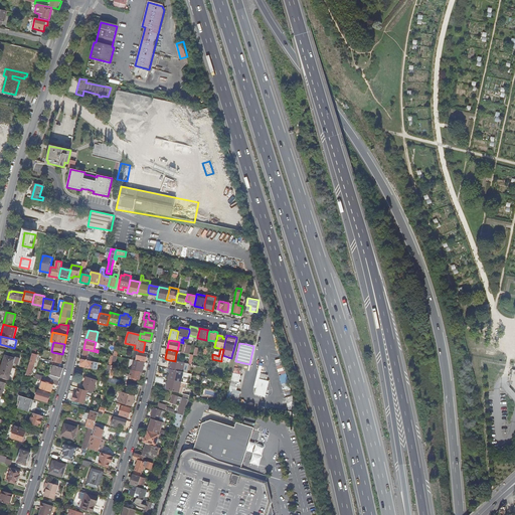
[(148,353),(143,352),(139,351),(138,350),(136,360),(137,361),(141,361),(141,360),(146,361),(148,353)]
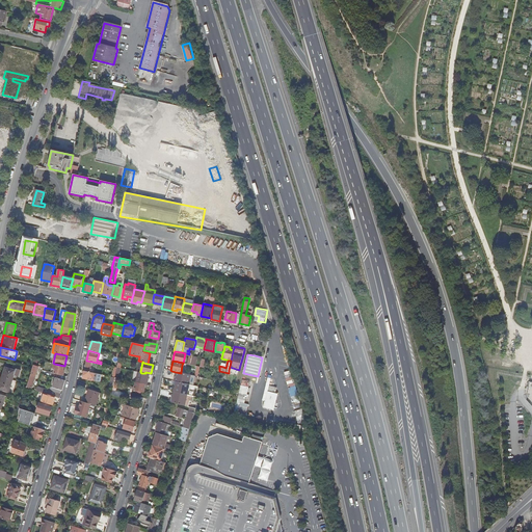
[(64,366),(54,364),(53,368),(55,369),(54,373),(60,374),(63,375),(64,371),(63,370),(64,366)]
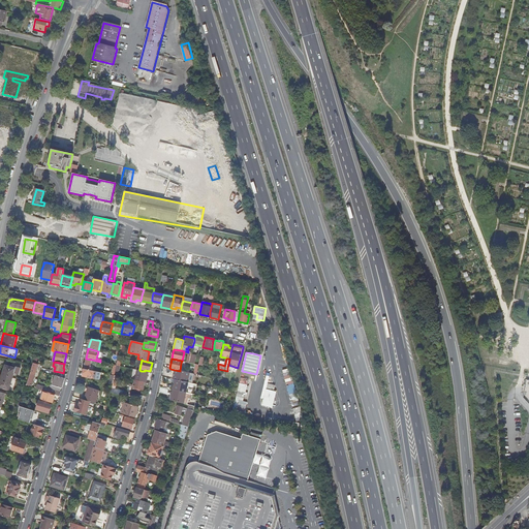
[(31,372),(27,384),(32,385),(33,382),(33,380),(35,373),(35,372),(36,372),(38,365),(33,364),(32,366),(31,369),(31,372)]
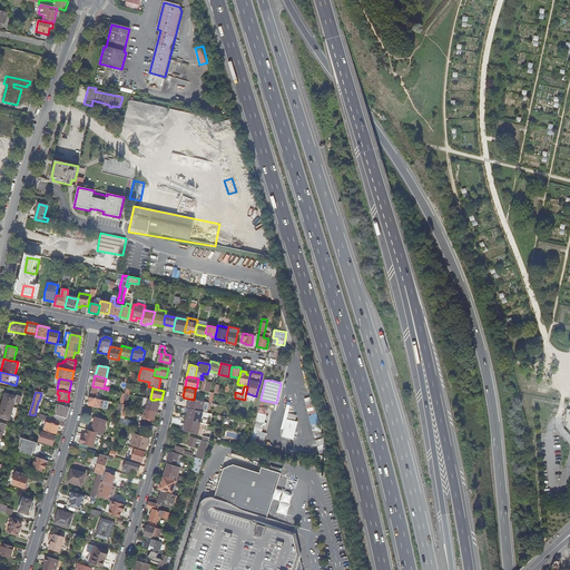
[(2,403),(3,403),(13,406),(15,403),(17,396),(6,394),(2,403)]
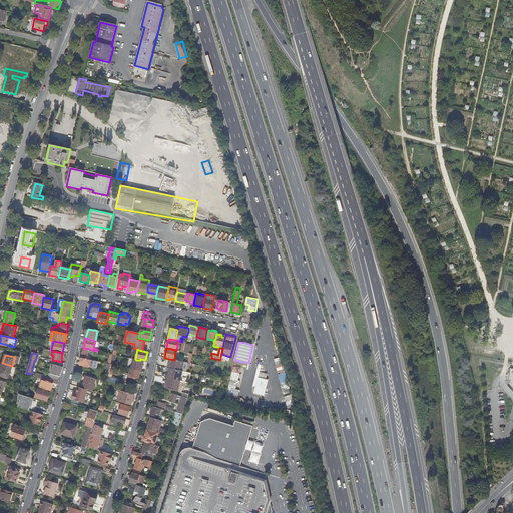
[(96,368),(98,362),(87,359),(81,358),(80,365),(96,368)]
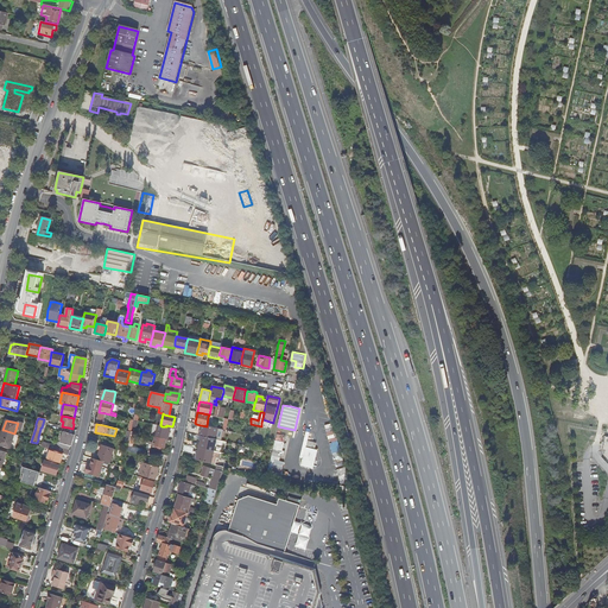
[(162,426),(160,425),(159,425),(156,437),(168,439),(170,428),(166,426),(162,426)]
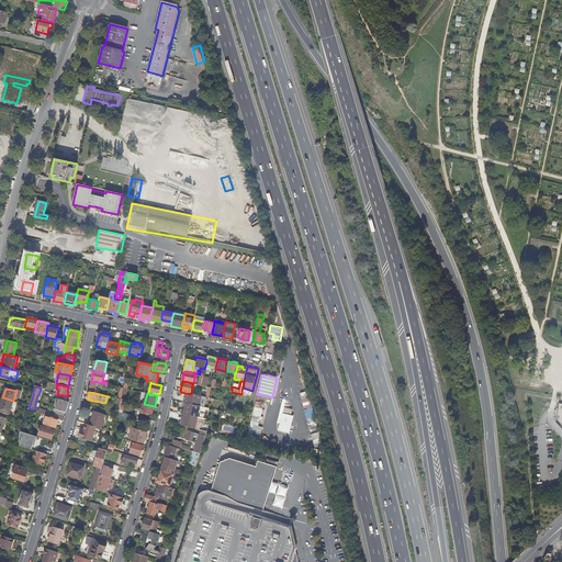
[(194,394),(191,394),(186,393),(183,403),(187,403),(188,404),(200,406),(202,396),(194,394)]
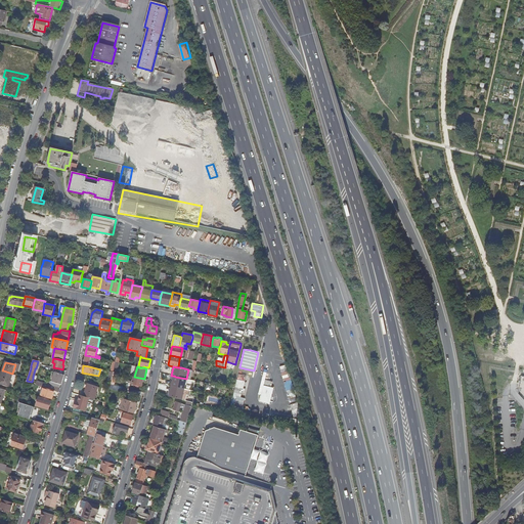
[(0,383),(9,386),(12,374),(3,370),(0,380),(0,383)]
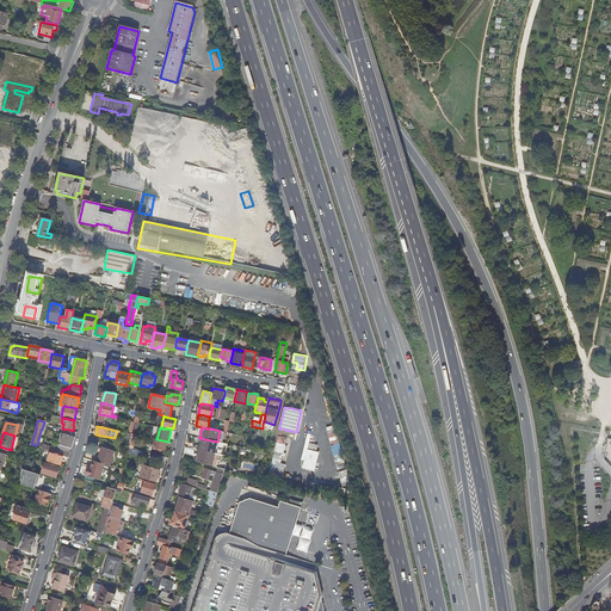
[(57,449),(43,444),(42,449),(45,450),(50,451),(63,455),(69,457),(69,455),(71,452),(69,452),(71,448),(72,449),(74,439),(75,437),(72,436),(63,433),(63,436),(61,444),(60,445),(59,444),(57,449)]
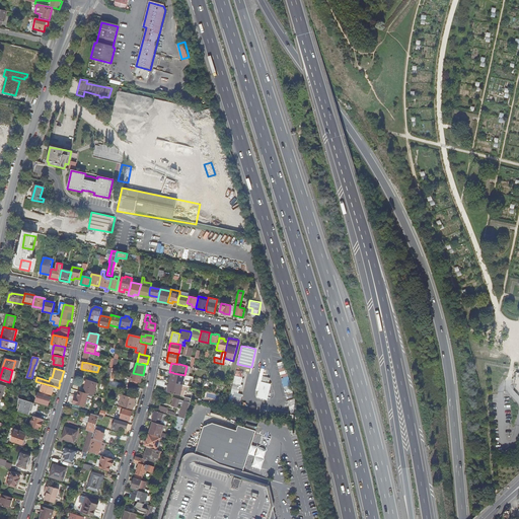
[(240,393),(243,371),(236,370),(233,391),(235,391),(234,399),(242,400),(243,393),(240,393)]
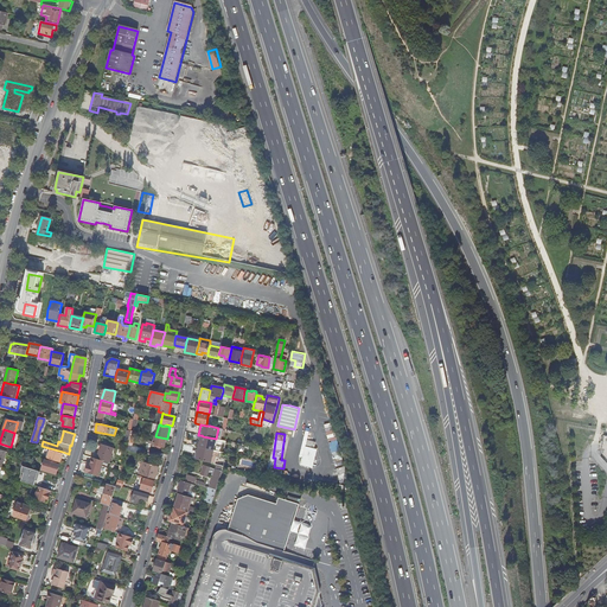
[(172,440),(167,439),(155,436),(154,436),(153,446),(160,448),(161,447),(164,447),(165,442),(171,443),(172,440)]
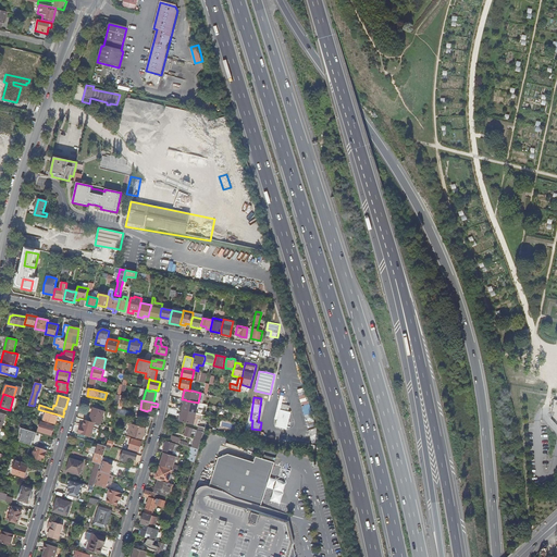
[(198,403),(186,400),(185,406),(183,405),(182,410),(196,413),(198,403)]
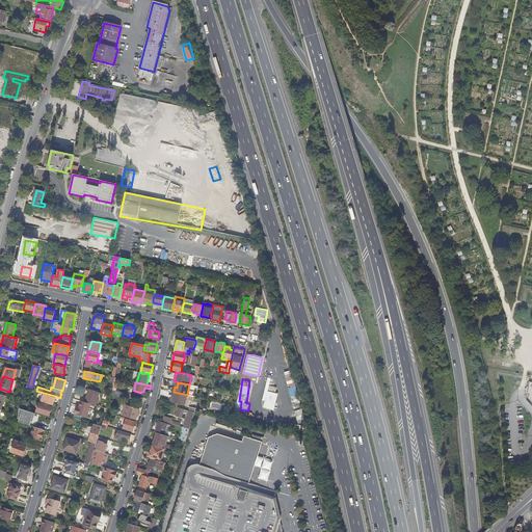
[(275,409),(278,393),(268,391),(269,386),(266,386),(263,400),(265,400),(263,407),(275,409)]
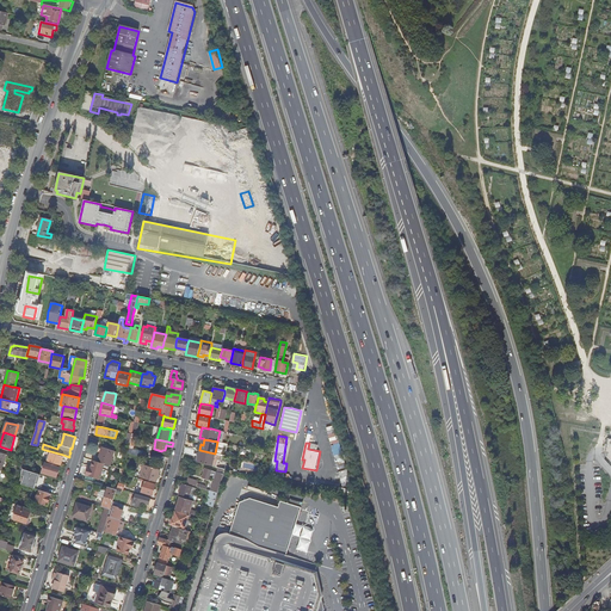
[(102,448),(98,462),(105,464),(110,466),(115,451),(102,448)]
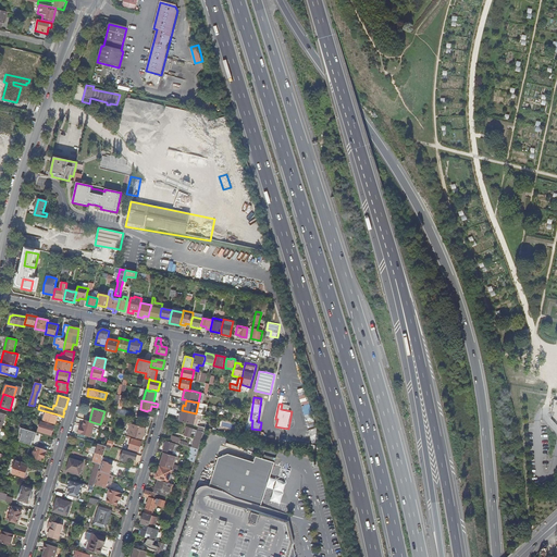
[(196,413),(182,410),(181,417),(183,417),(182,422),(193,424),(196,413)]
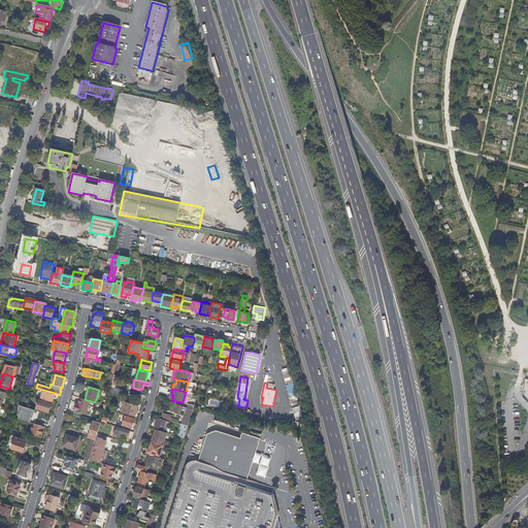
[(43,390),(40,398),(45,400),(50,401),(52,402),(54,396),(55,393),(43,390)]
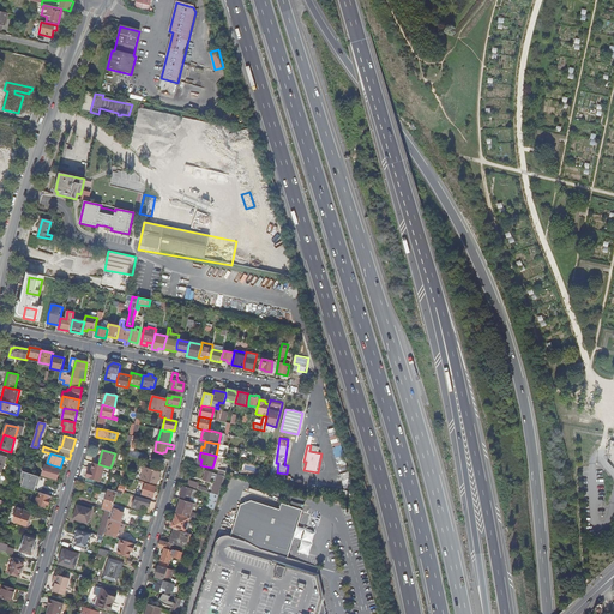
[(53,465),(47,463),(46,463),(42,475),(56,479),(59,470),(56,469),(58,467),(53,465)]
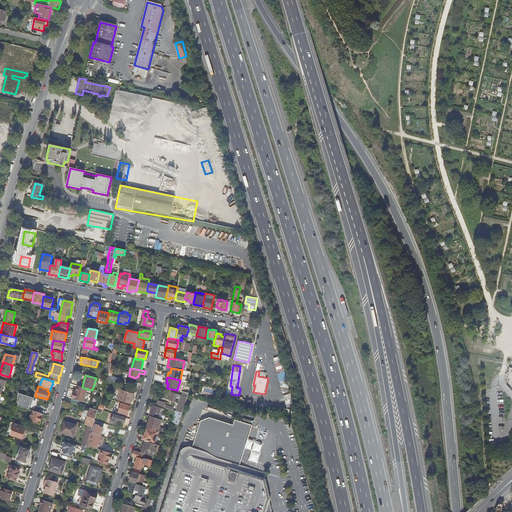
[(82,387),(78,386),(76,392),(75,392),(74,394),(73,393),(72,398),(84,402),(87,391),(87,389),(82,387)]
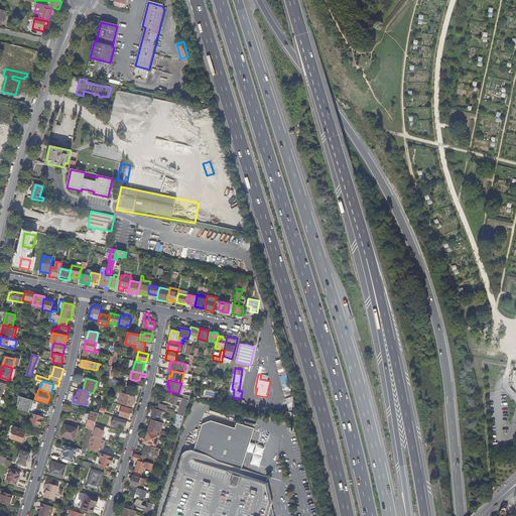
[(132,407),(135,396),(129,395),(123,393),(122,394),(119,403),(132,407)]
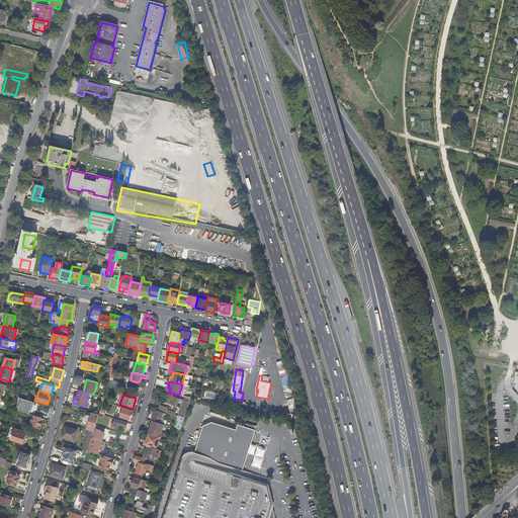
[(19,398),(18,402),(21,402),(19,407),(17,406),(15,410),(26,413),(28,414),(29,411),(27,410),(26,410),(23,411),(24,409),(24,408),(26,409),(27,407),(28,405),(31,406),(32,402),(29,401),(22,399),(19,398)]
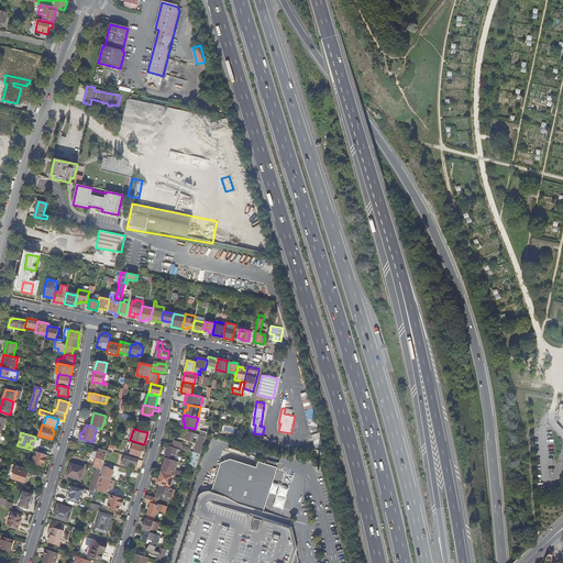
[(197,434),(189,432),(186,441),(194,443),(195,440),(197,434)]
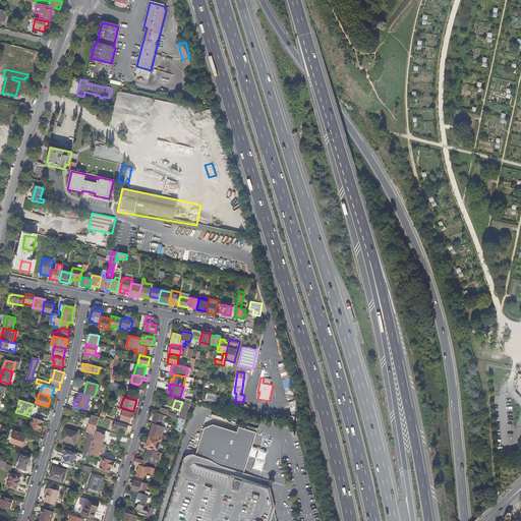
[(183,408),(180,418),(181,418),(185,420),(190,404),(185,402),(185,403),(183,408)]
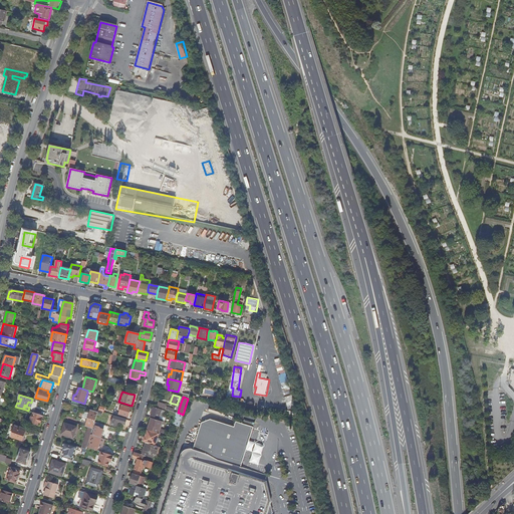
[(166,409),(173,411),(174,409),(166,407),(167,405),(159,403),(157,407),(166,409)]
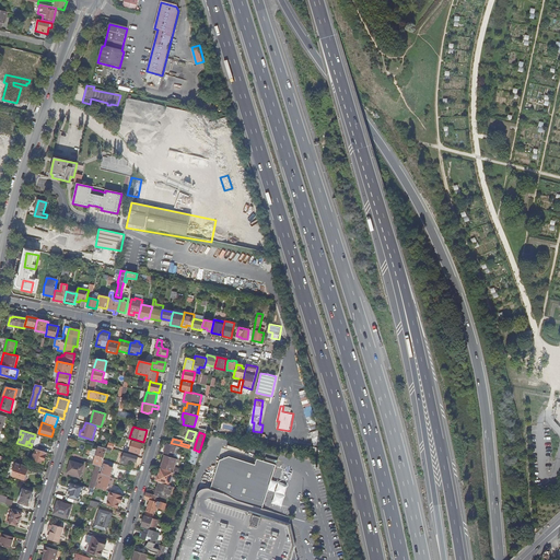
[(142,444),(132,441),(129,451),(139,454),(142,444)]
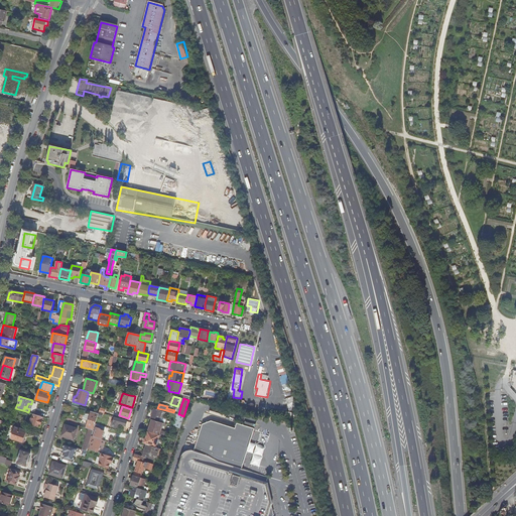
[(154,408),(150,419),(152,419),(159,421),(160,418),(163,419),(165,412),(154,408)]
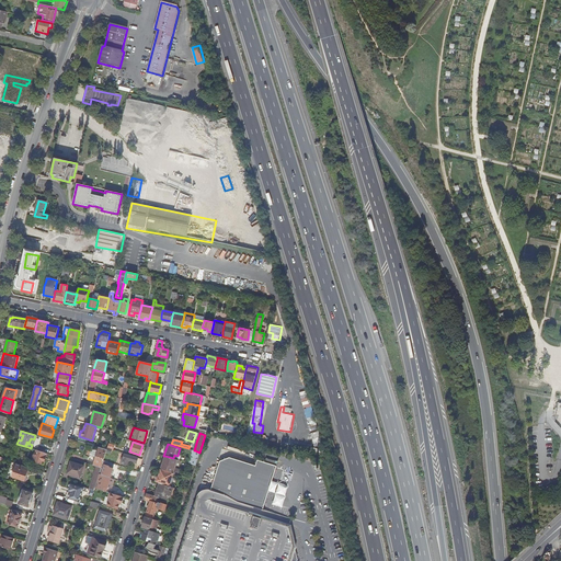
[(101,468),(103,461),(104,459),(107,449),(99,447),(96,454),(93,466),(96,466),(101,468)]
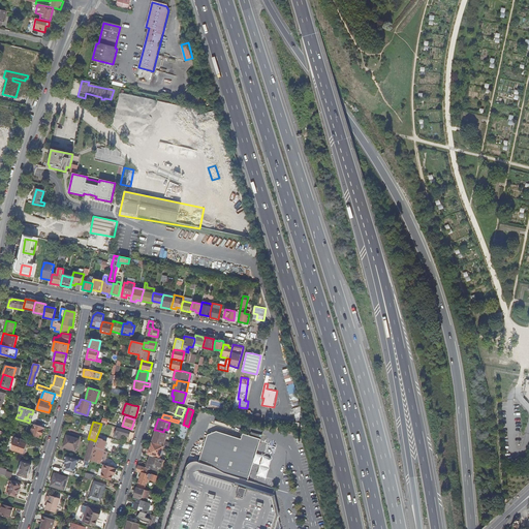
[(41,438),(44,428),(34,424),(32,429),(31,429),(31,431),(32,431),(31,435),(41,438)]
